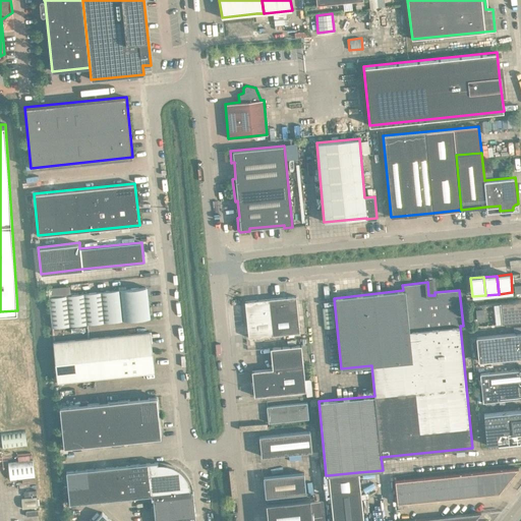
[(146,287),(49,296),(52,327),(149,317),(146,287)]
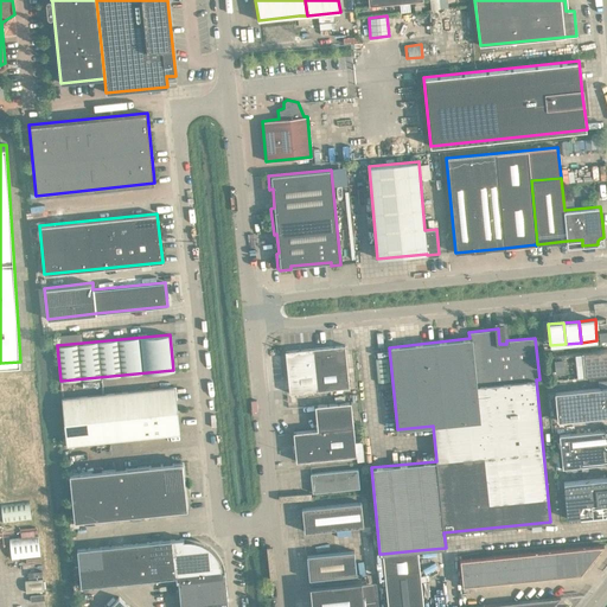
[(315,347),(319,390),(349,387),(345,345),(315,347)]
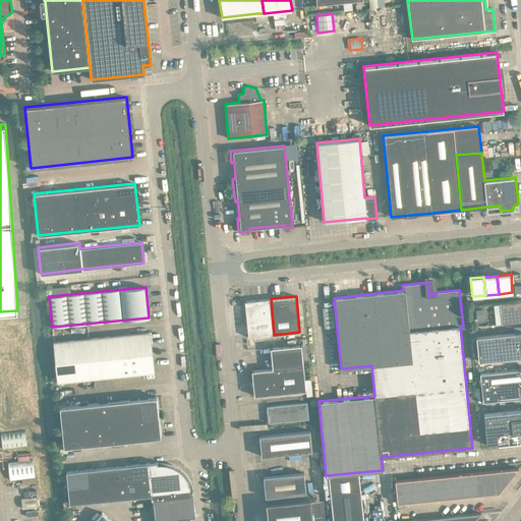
[(274,335),(271,298),(244,301),(248,338),(274,335)]
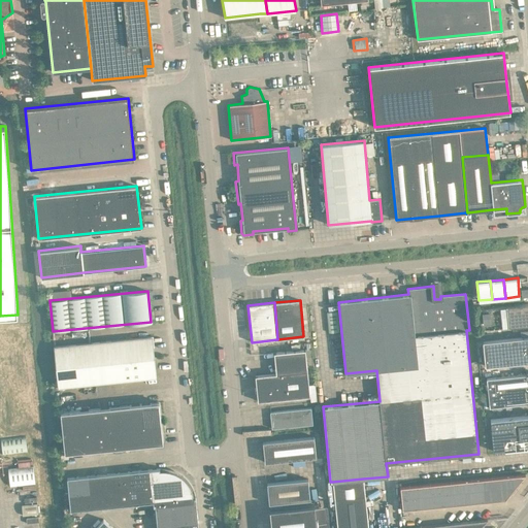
[(481,308),(479,308),(482,330),(527,324),(527,303),(490,307),(481,308)]
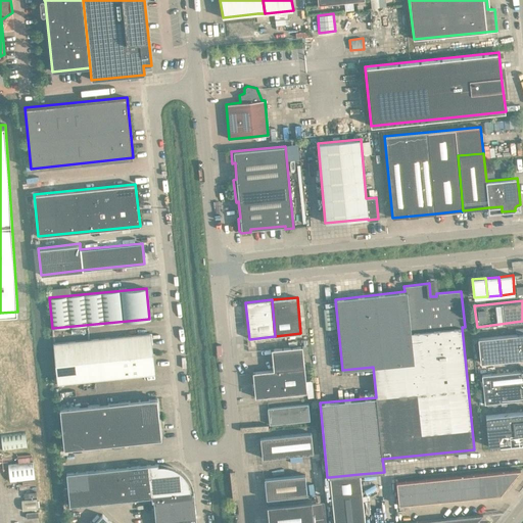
[(326,329),(336,328),(333,307),(323,308),(326,329)]
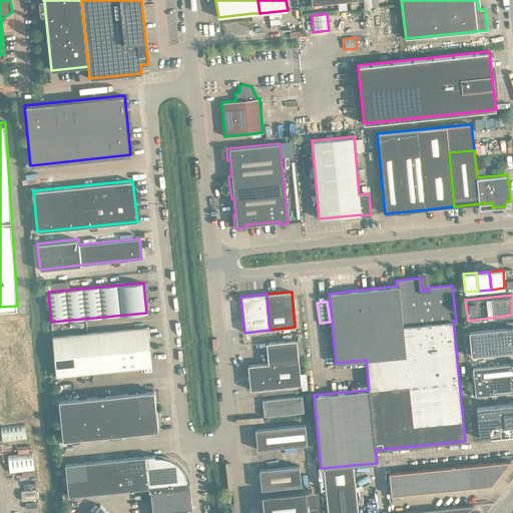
[(56,376),(151,367),(147,327),(52,337),(56,376)]
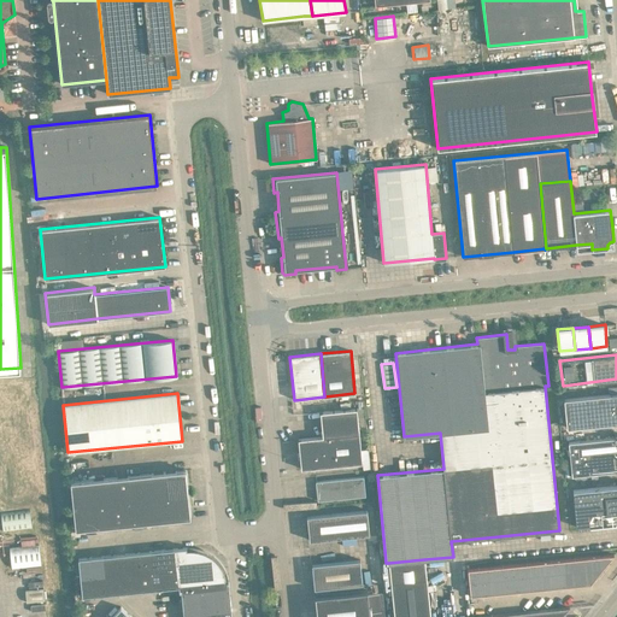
[(616,393),(564,399),(566,428),(616,422),(616,393)]
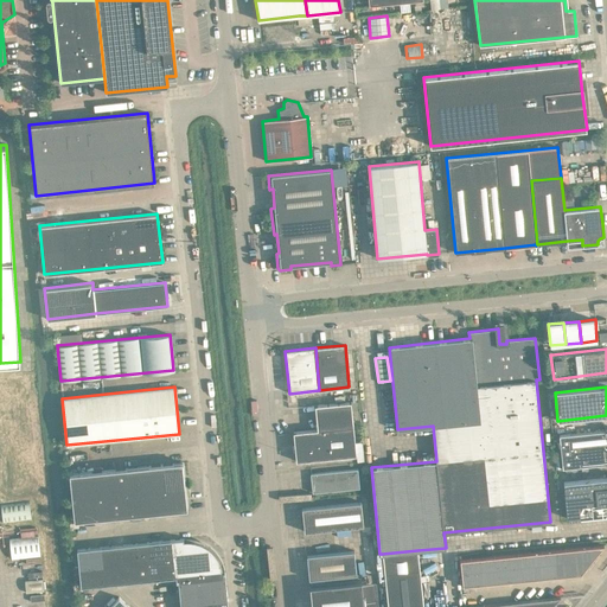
[(317,429),(293,432),(296,461),(357,455),(351,402),(314,406),(317,429)]
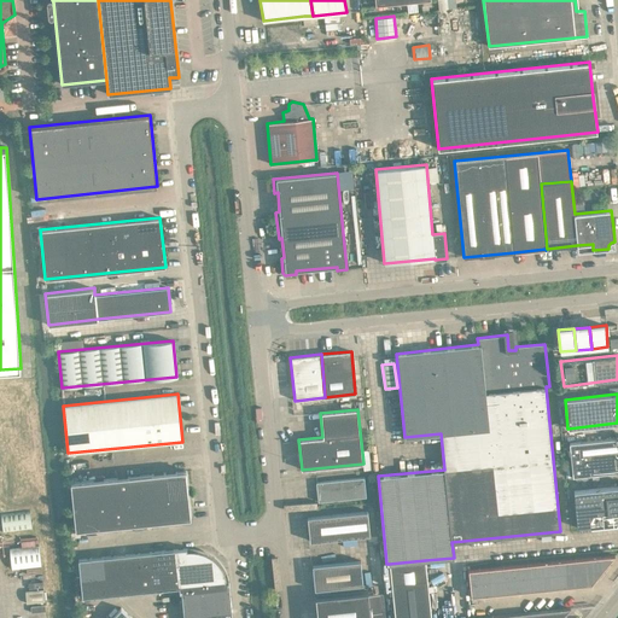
[(617,437),(569,443),(572,477),(617,471),(617,437)]
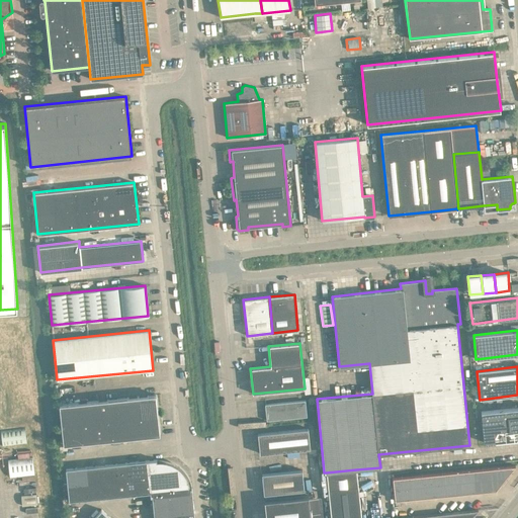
[(156,395),(117,398),(59,404),(63,444),(160,434),(156,395)]
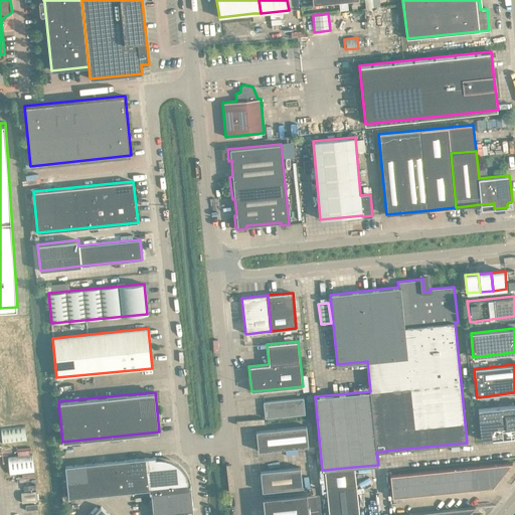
[(265,417),(305,413),(303,397),(264,401),(265,417)]
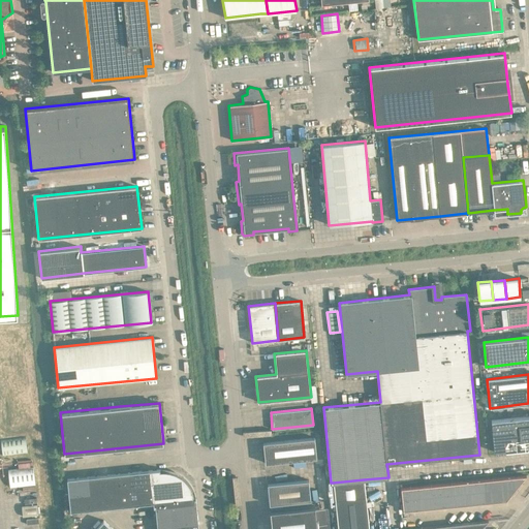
[(494,452),(528,447),(528,415),(491,421),(494,452)]
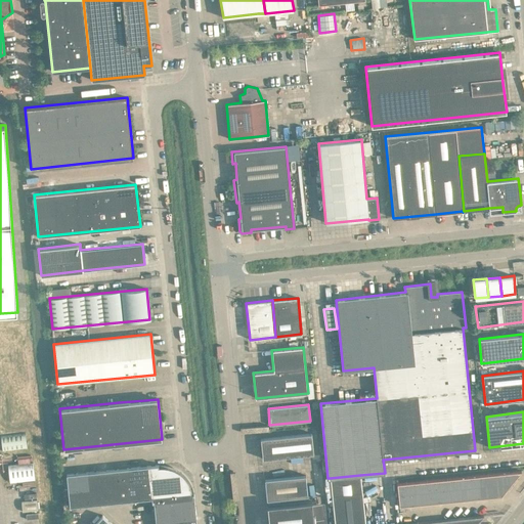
[(304,428),(260,433),(267,505),(311,499),(304,428)]
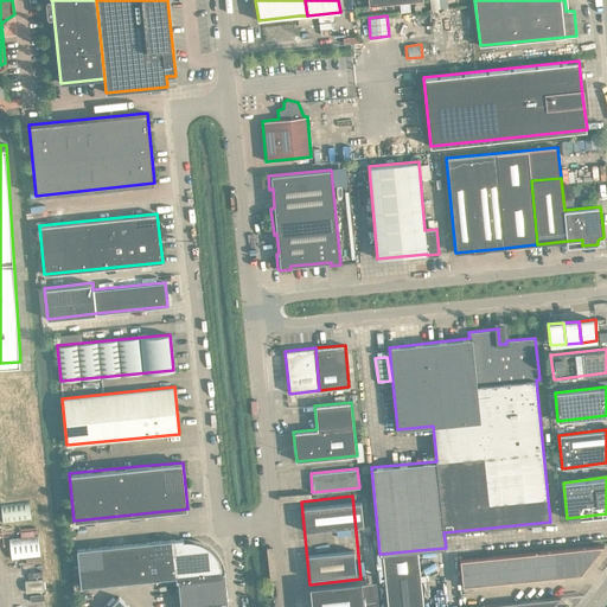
[(30,503),(1,506),(2,523),(31,521),(30,503)]
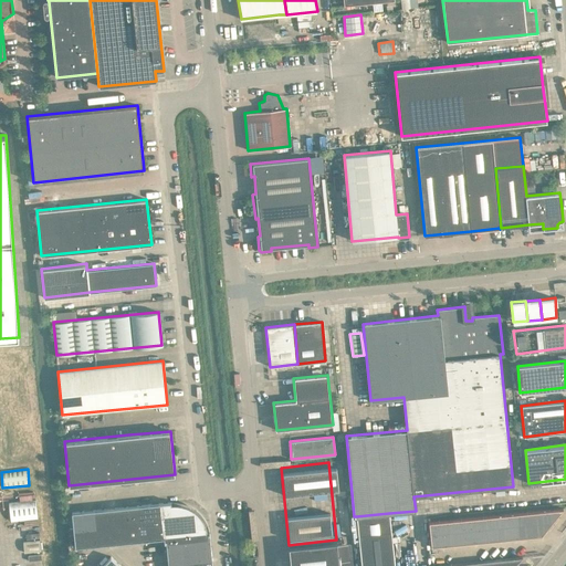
[(11,521),(38,519),(35,500),(9,503),(11,521)]
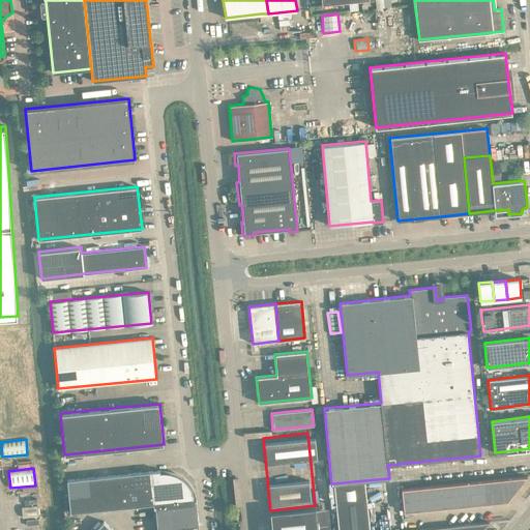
[(164,472),(160,472),(160,470),(67,479),(70,512),(153,504),(153,508),(155,508),(157,529),(199,529),(196,499),(194,500),(194,498),(194,496),(194,495),(193,493),(193,492),(192,490),(190,489),(190,488),(189,486),(187,483),(186,482),(185,481),(183,478),(180,477),(179,476),(176,474),(173,473),(170,472),(167,472),(164,472)]
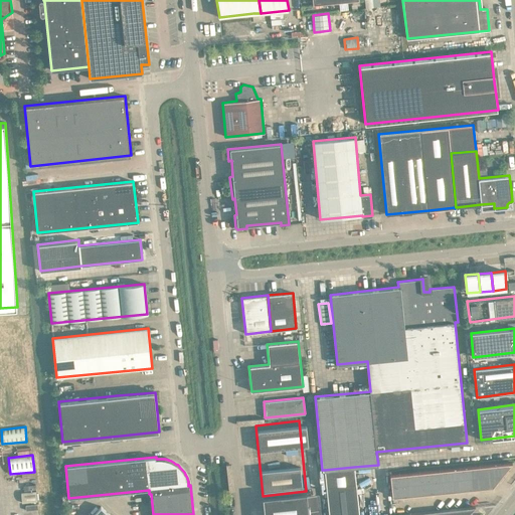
[(512,462),(410,473),(390,475),(392,497),(393,497),(394,499),(402,496),(422,494),(432,495),(432,493),(434,493),(434,495),(443,492),(463,490),(472,491),(471,489),(482,488),(491,489),(491,487),(493,487),(512,462)]
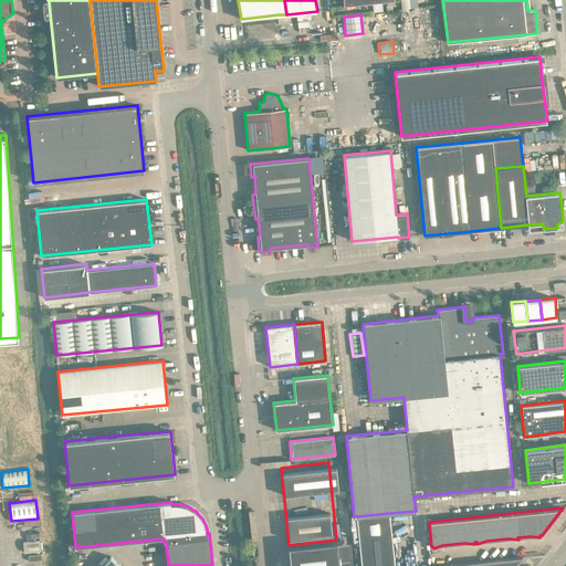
[(389,513),(356,516),(358,534),(362,565),(513,565),(522,557),(439,565),(438,565),(395,565),(391,531),(389,513)]
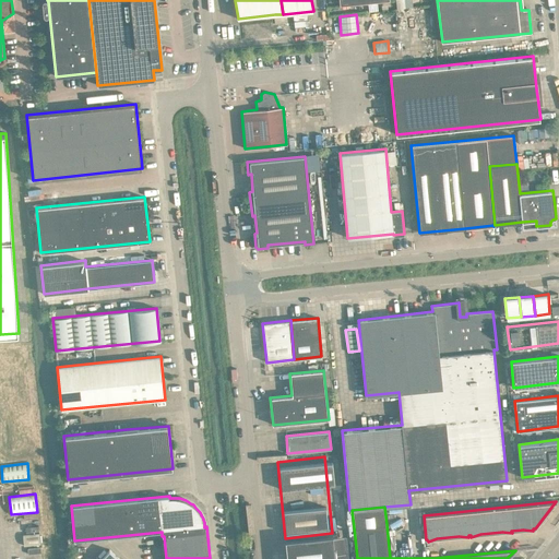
[(39,533),(22,534),(24,546),(40,544),(39,533)]
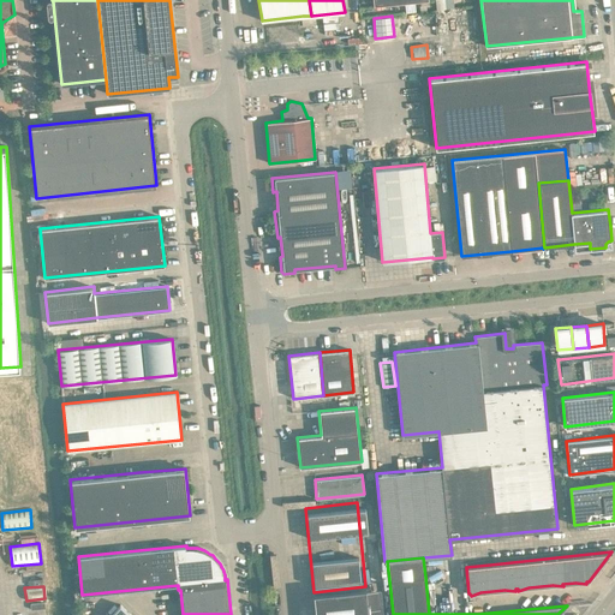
[(368,614),(365,586),(314,592),(315,614),(368,614)]
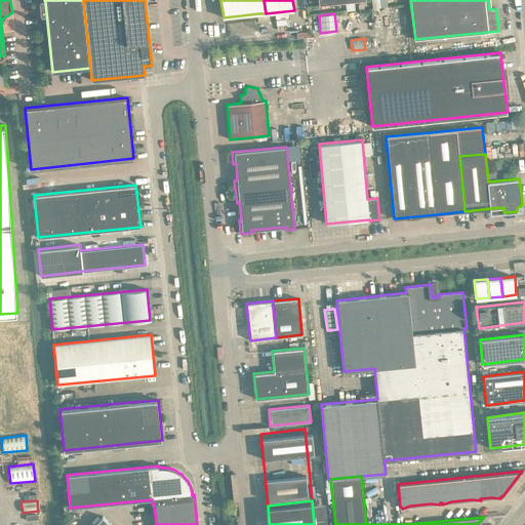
[(93,524),(111,524),(103,516),(93,524)]
